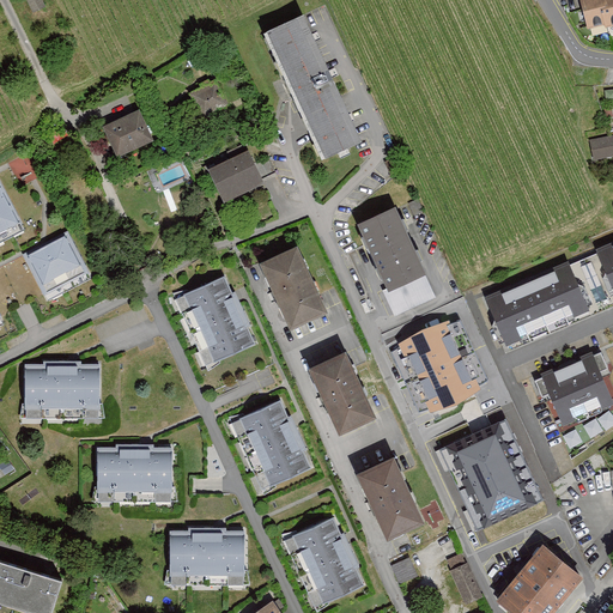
[(612,28),(612,0),(584,0),(594,34),(612,28)]
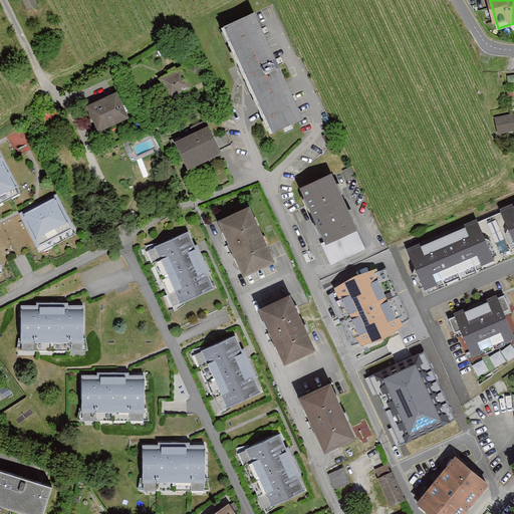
[(263,20),(233,34),(282,141),(312,126),(263,20)]
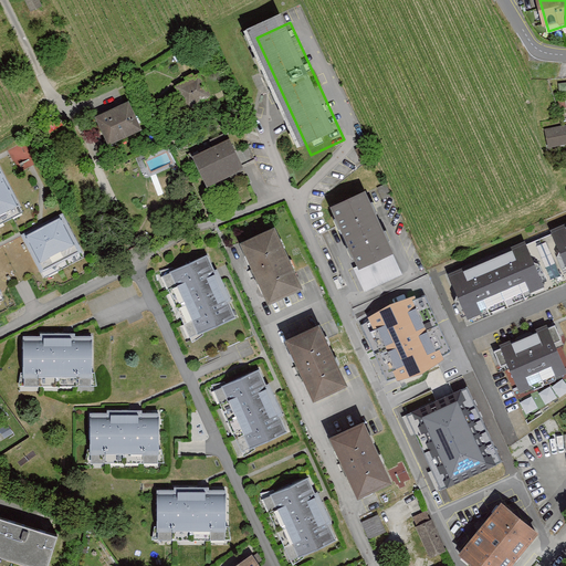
[(203,80),(180,92),(192,113),(215,101),(203,80)]
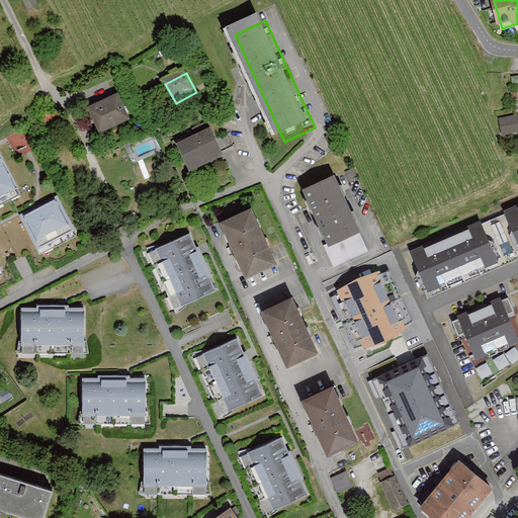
[(121,97),(92,111),(104,138),(134,123),(121,97)]
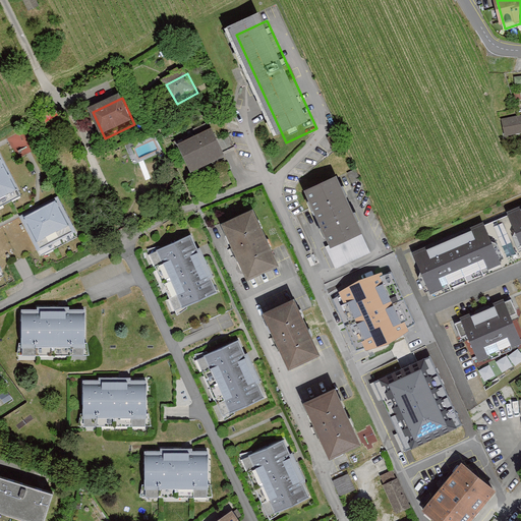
[(520,118),(504,122),(507,138),(520,135),(520,118)]
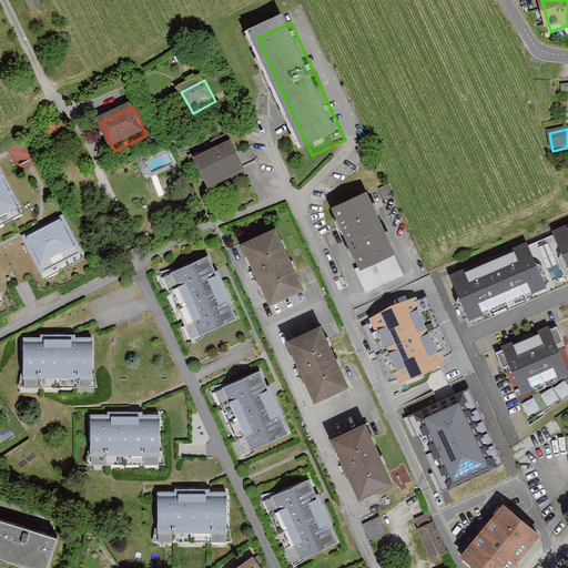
[(17,169),(37,162),(29,141),(9,149),(17,169)]
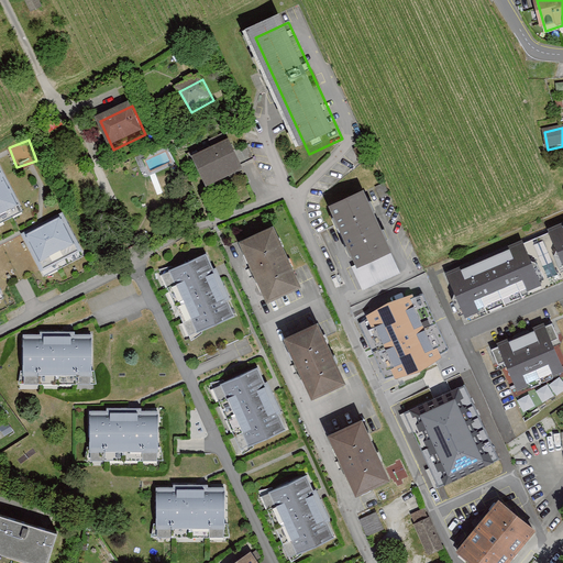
[(233,145),(198,162),(211,190),(247,174),(233,145)]
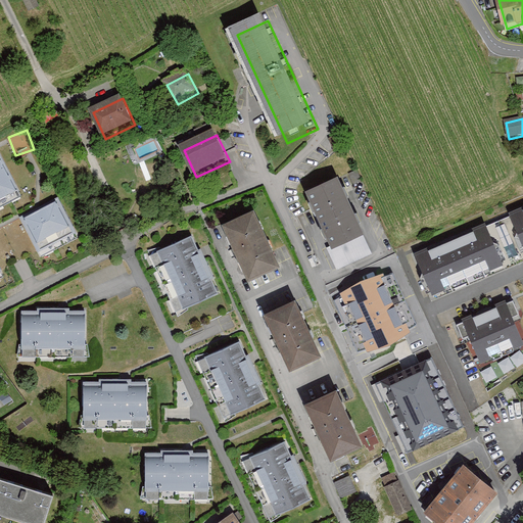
[(0,154),(0,206),(21,196),(0,154)]
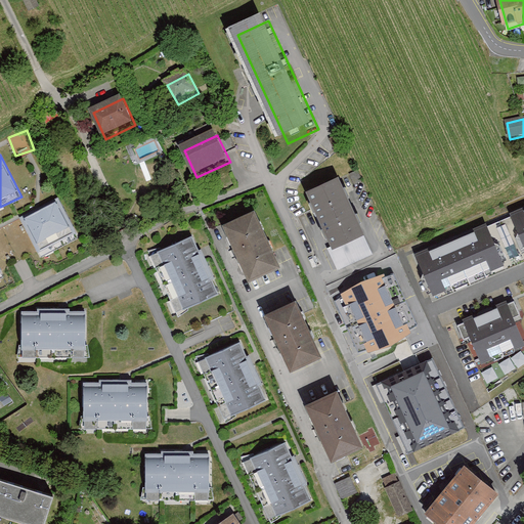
[(339,177),(308,191),(333,247),(328,249),(337,270),(373,255),(339,177)]
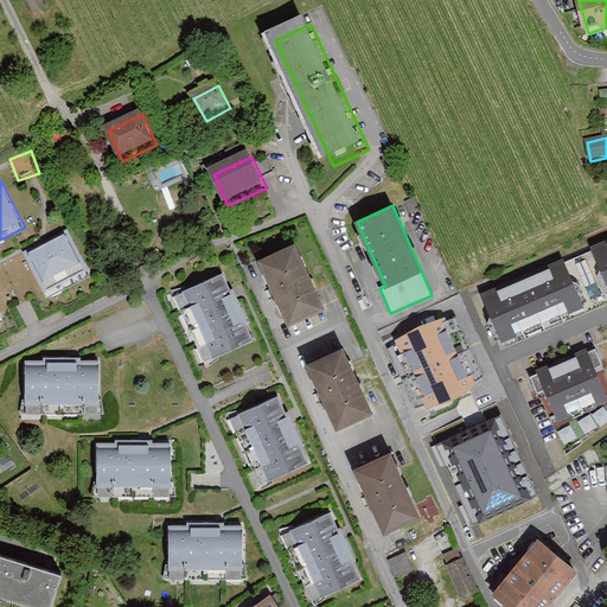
[(66,230),(24,253),(44,292),(87,270),(66,230)]
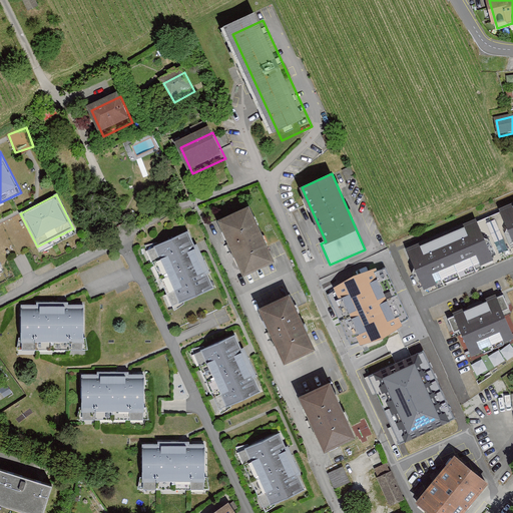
[(248,206),(219,219),(244,276),(275,263),(248,206)]
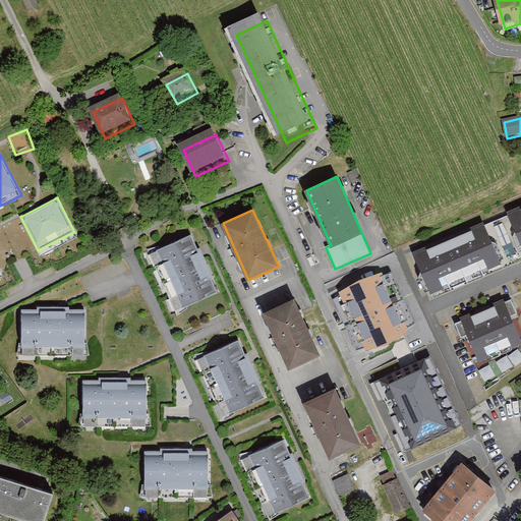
[(520,212),(417,256),(433,296),(520,258),(520,212)]
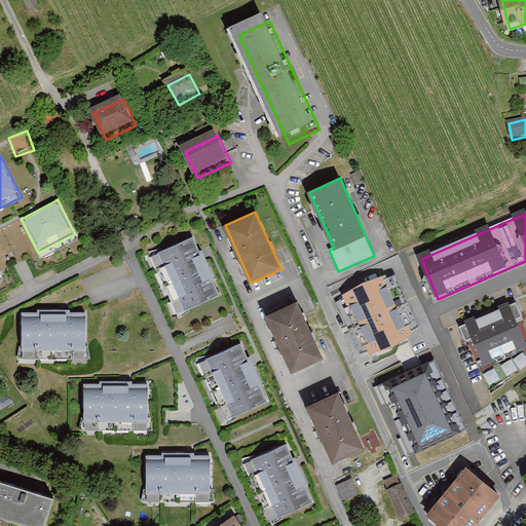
[(220,296),(192,237),(158,253),(186,311),(220,296)]
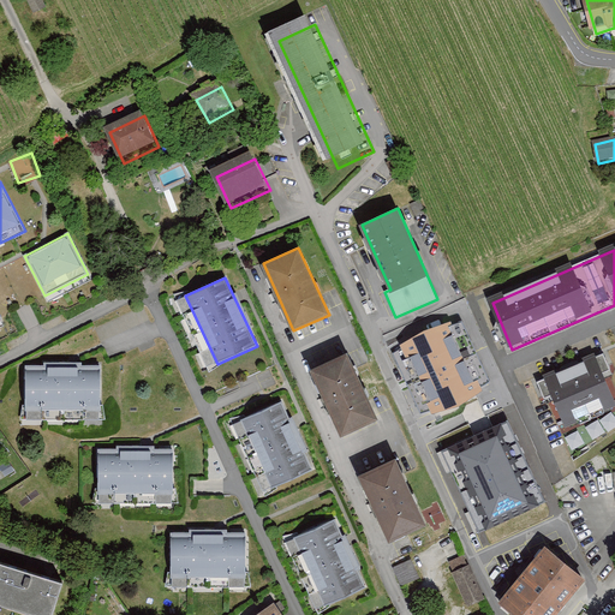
[(453,317),(390,346),(430,431),(493,402),(453,317)]
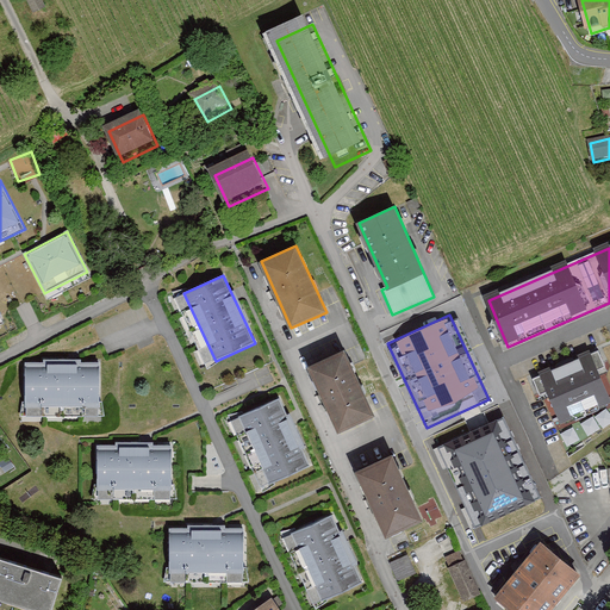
[(344,350),(309,366),(340,433),(374,417),(344,350)]
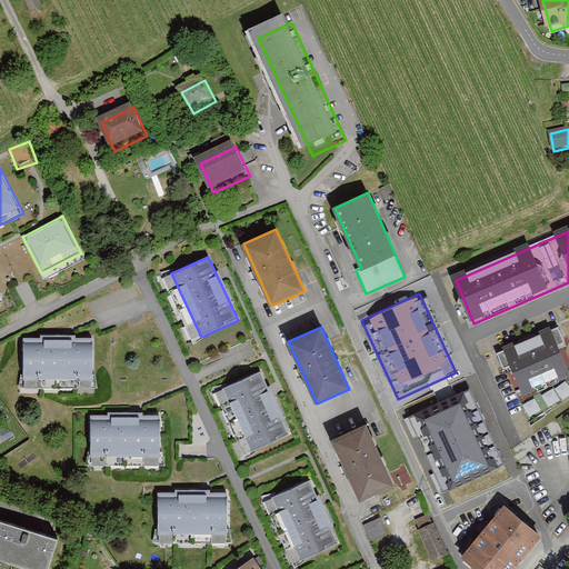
[(567,346),(561,332),(501,357),(508,372),(513,370),(526,399),(568,381),(568,366),(561,348),(567,346)]
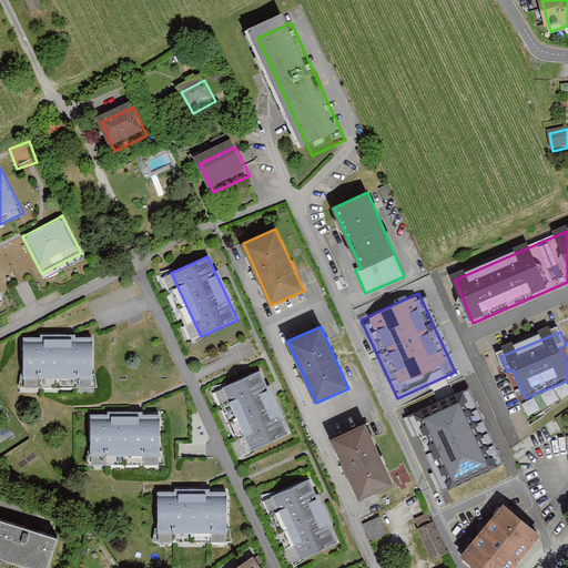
[(92,340),(24,341),(24,377),(92,377),(92,340)]
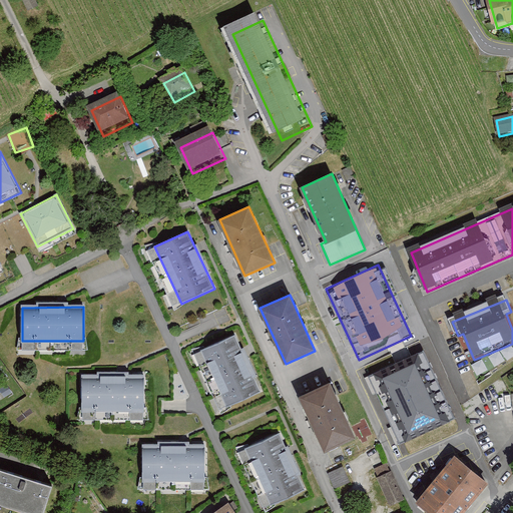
[(263,393),(236,334),(201,349),(227,408),(263,393)]
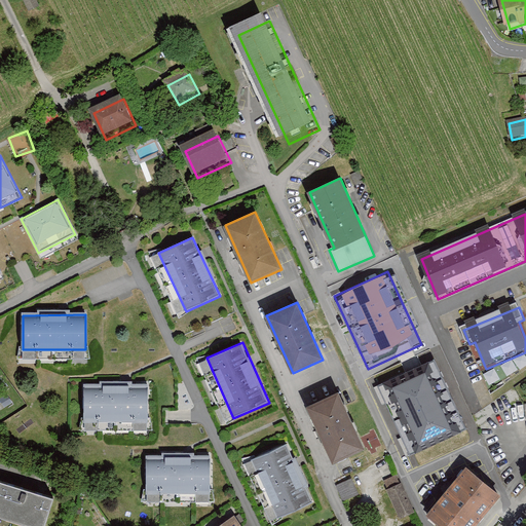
[(435,360),(378,385),(410,455),(466,429),(435,360)]
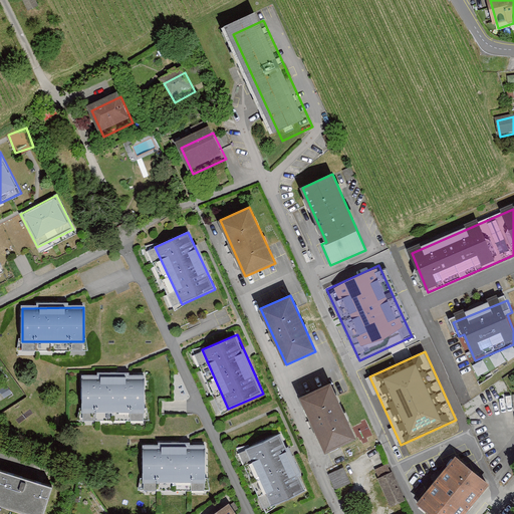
[(145,374),(82,374),(81,413),(144,414),(145,374)]
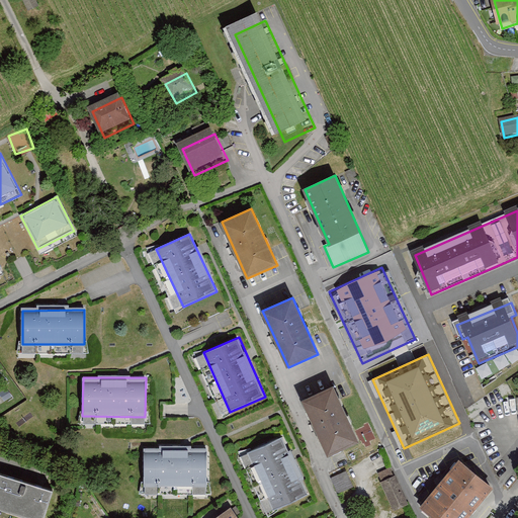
[(333,386),(303,401),(328,455),(358,442),(333,386)]
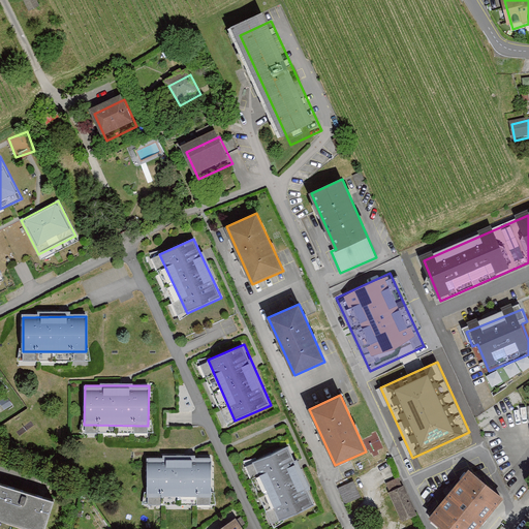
[(315,506),(288,447),(253,463),(279,522),(315,506)]
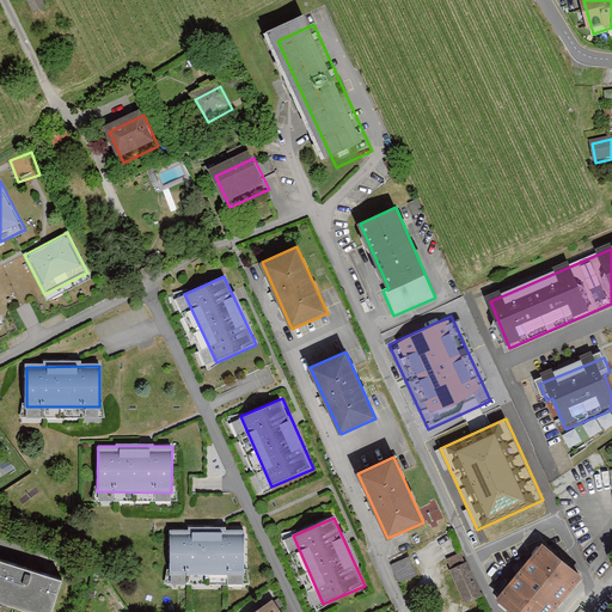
[(243,533),(171,532),(171,573),(243,574),(243,533)]
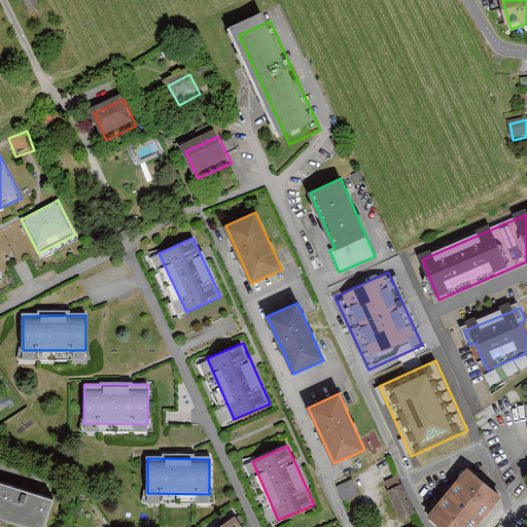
[(441,526),(477,526),(501,497),(467,470),(429,518),(441,526)]
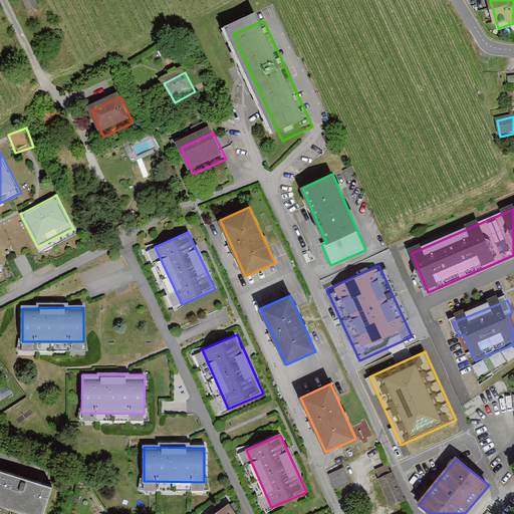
[(390,466),(376,472),(394,508),(406,502),(390,466)]
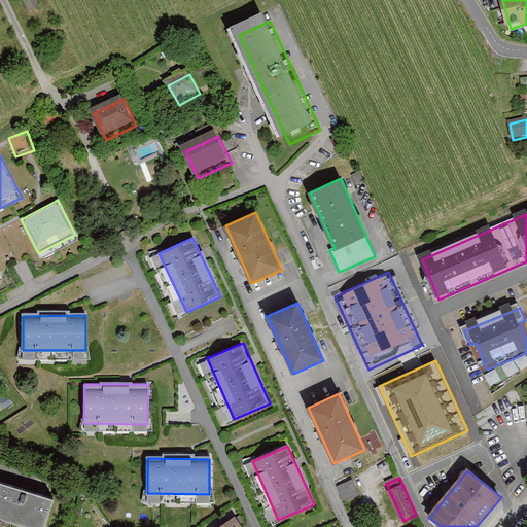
[(354,483),(340,489),(346,503),(360,497),(354,483)]
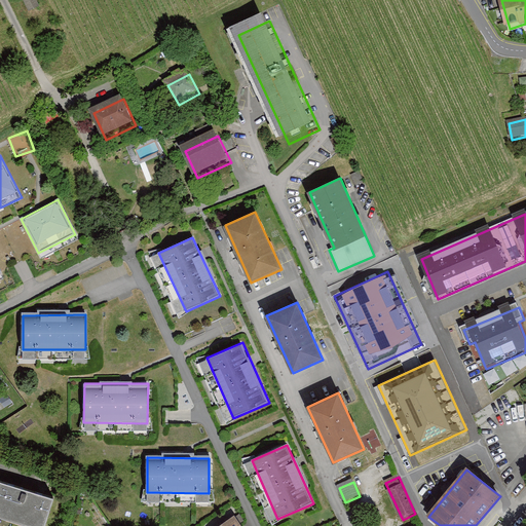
[(44,525),(52,500),(0,483),(0,518),(24,525),(44,525)]
